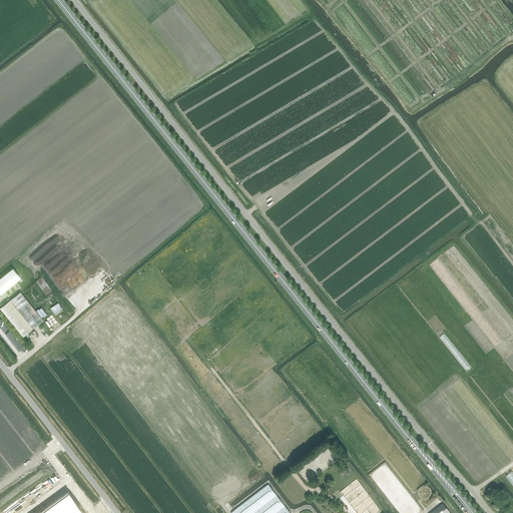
[(0,294),(19,279),(13,271),(0,281),(0,294)]
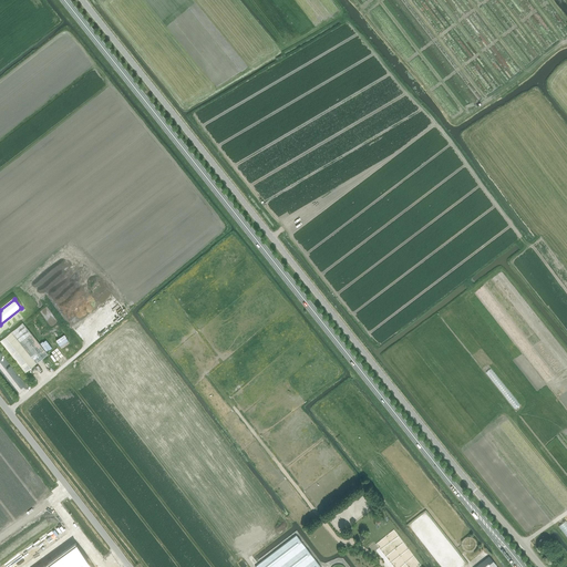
[(11,332),(37,363),(48,354),(22,323),(11,332)]
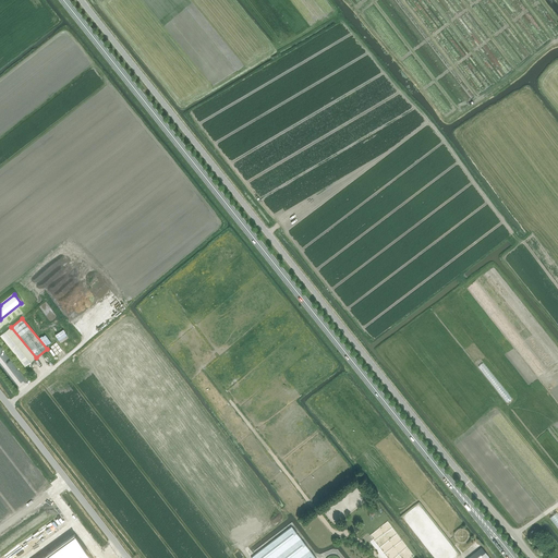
[(36,358),(11,327),(0,336),(25,366),(36,358)]
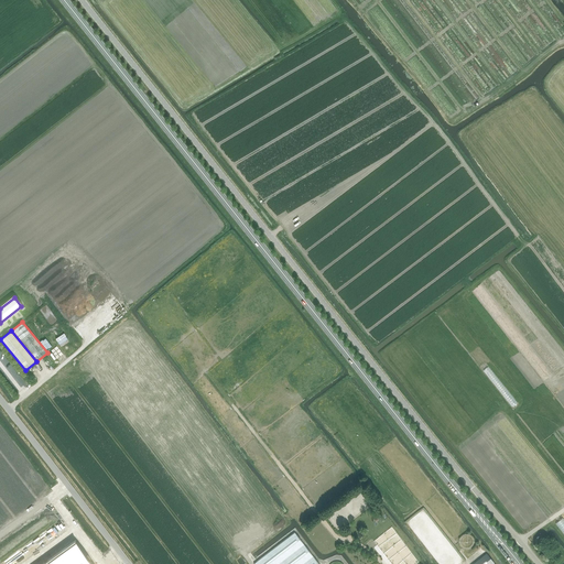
[(91,563),(53,511),(0,551),(0,563),(91,563)]
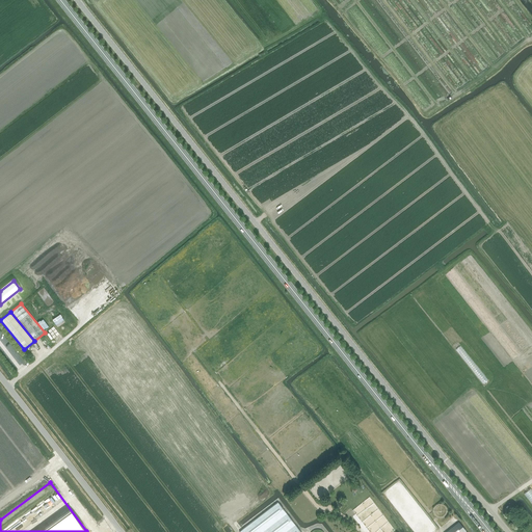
[(300,531),(278,503),(239,531),(300,531)]
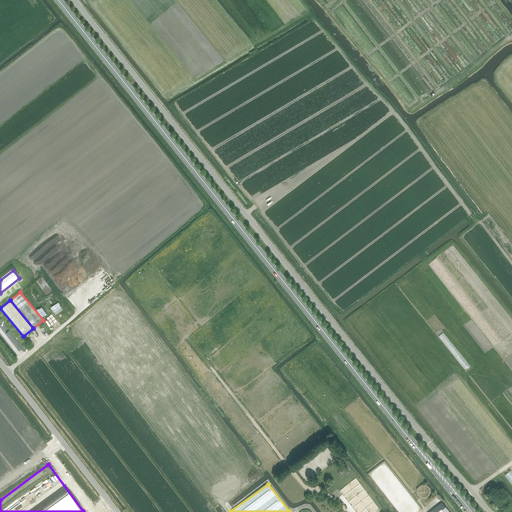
[(449,511),(442,503),(429,511),(449,511)]
